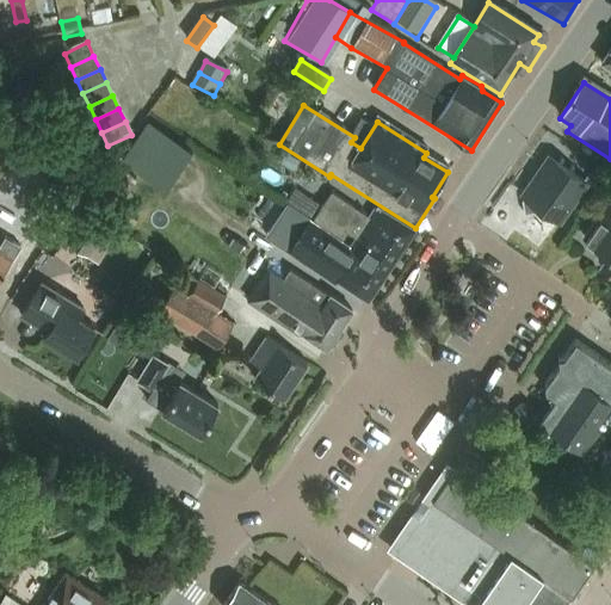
[(166,192),(191,155),(147,127),(123,164),(166,192)]
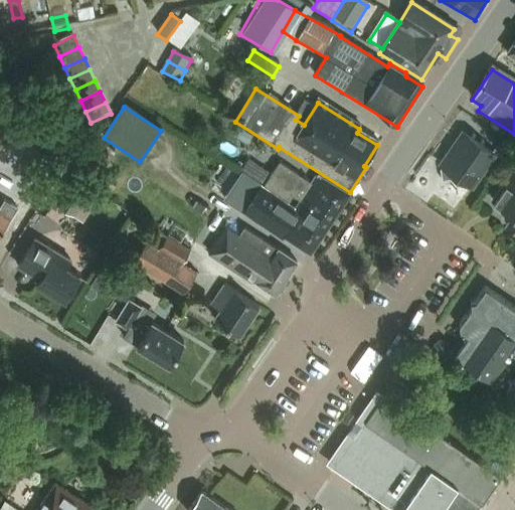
[(252,139),(240,132),(235,140),(247,147),(252,139)]
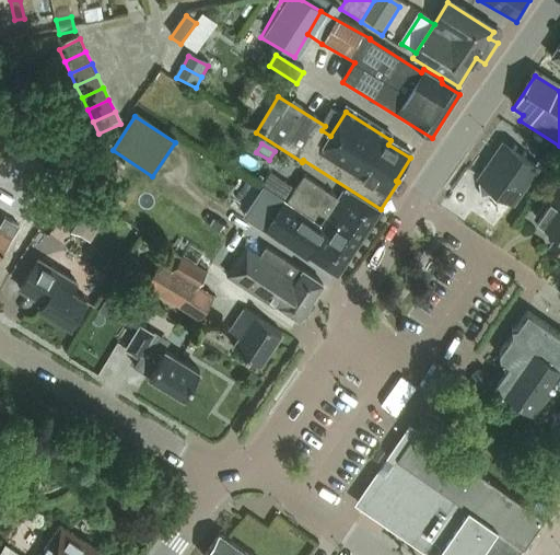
[(513,206),(537,172),(502,148),(478,182),(480,184),(478,187),(480,200),(492,198),(496,194),(513,206)]
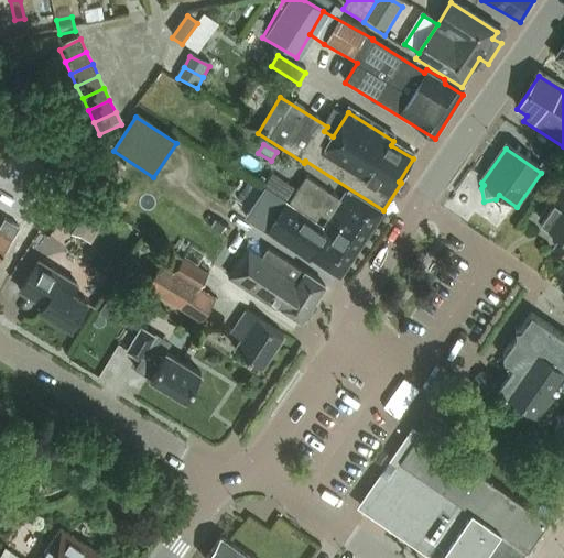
[(294,190),(272,177),(266,188),(286,201),(294,190)]
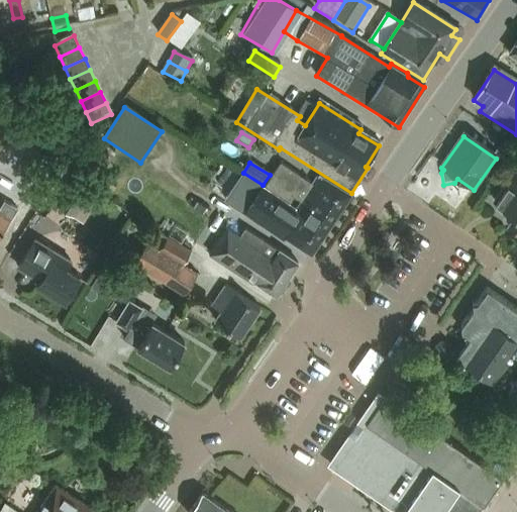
[(331,224),(348,198),(318,178),(312,187),(284,169),(270,191),(290,205),(294,200),(302,205),(331,224)]
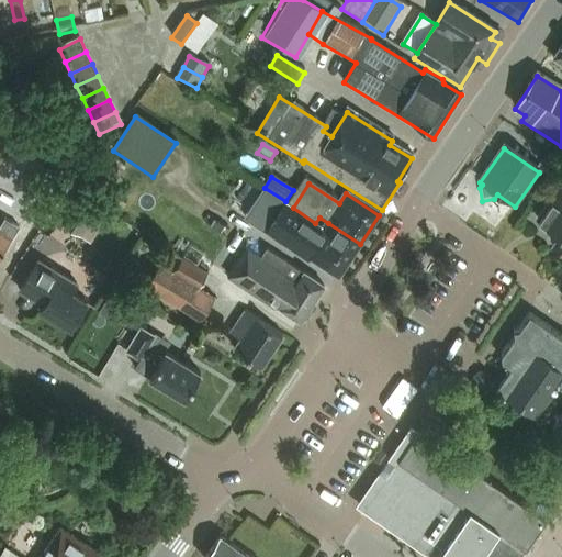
[(552,246),(561,253),(561,191),(560,190),(537,222),(550,232),(549,234),(551,244),(553,245),(552,246)]
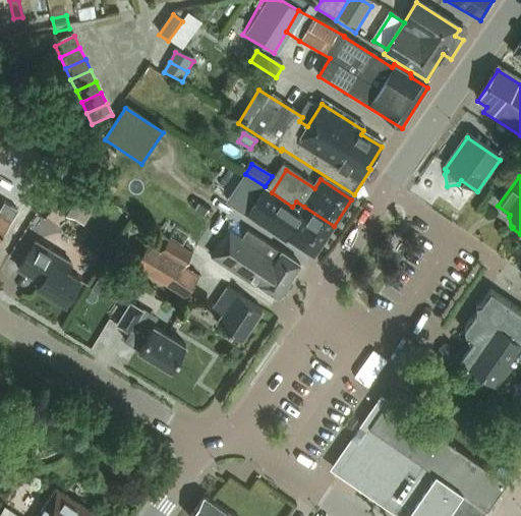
[(56,213),(73,223),(90,195),(72,185),(56,213)]
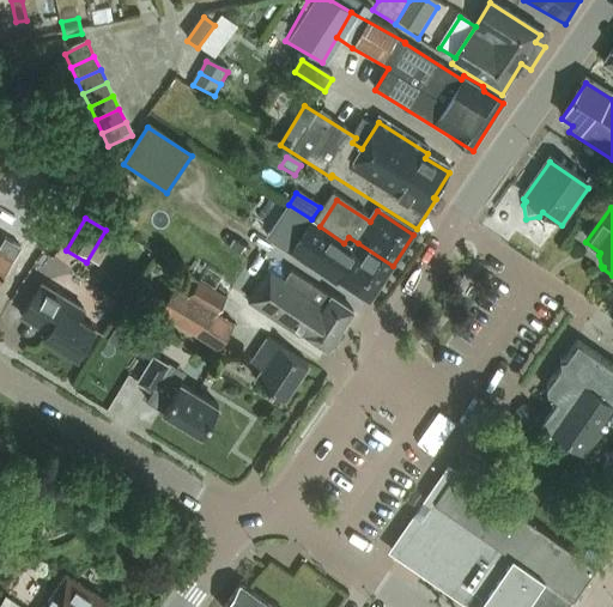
[(237,236),(272,258),(281,243),(247,220),(237,236)]
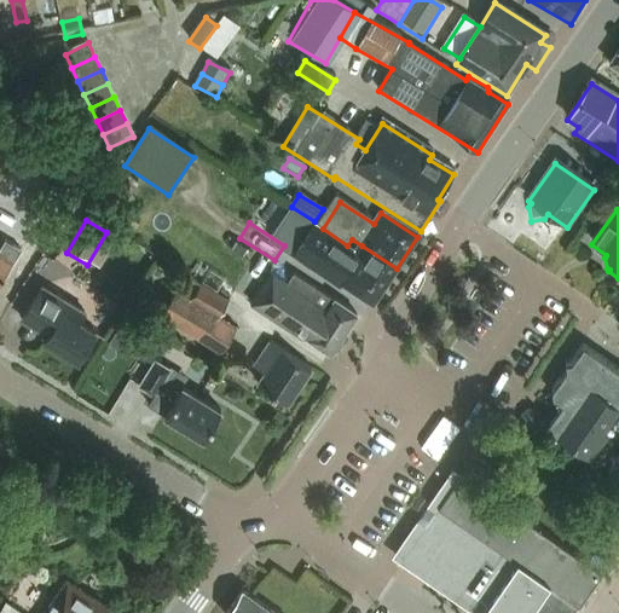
[(397,269),(362,246),(354,256),(345,250),(346,249),(313,227),(293,259),(339,288),(342,287),(372,307),(397,269)]
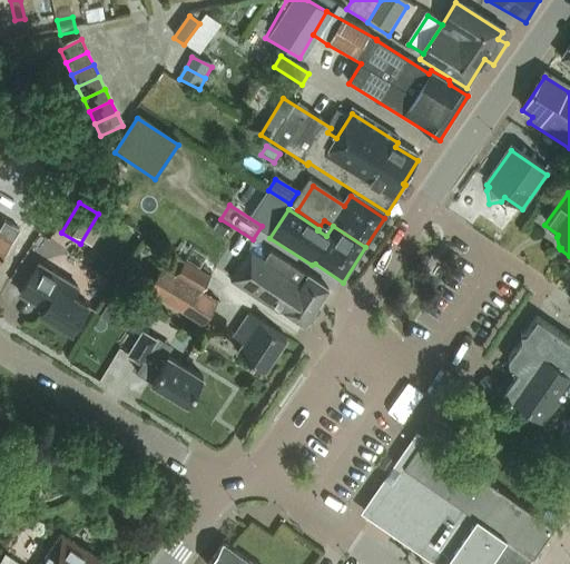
[(0,264),(13,243),(18,235),(3,226),(0,230),(0,264)]
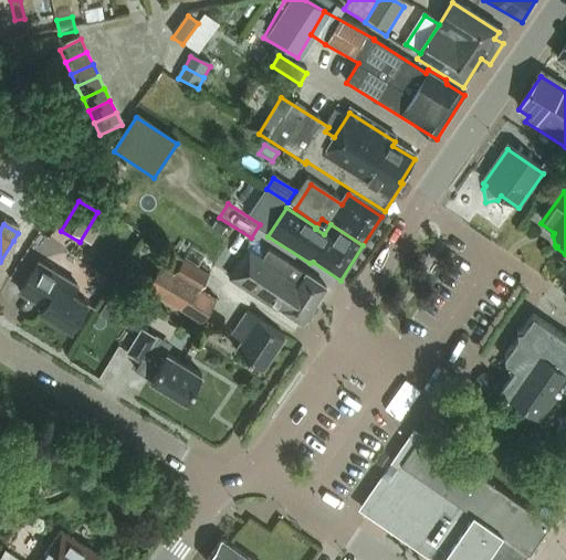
[(326,291),(305,276),(269,253),(262,263),(249,254),(230,283),(276,313),(282,312),(303,326),(326,291)]
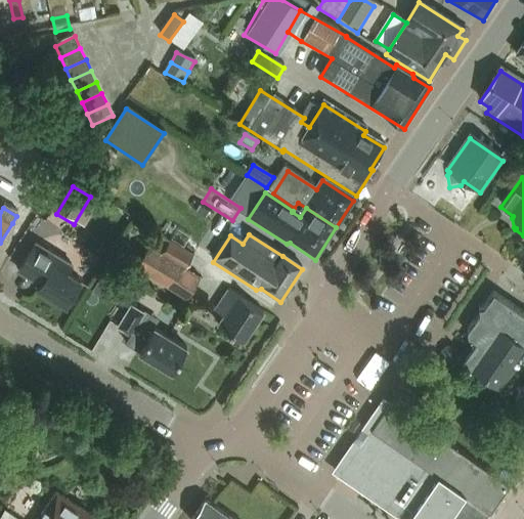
[(150,249),(189,273),(198,261),(159,236),(150,249)]
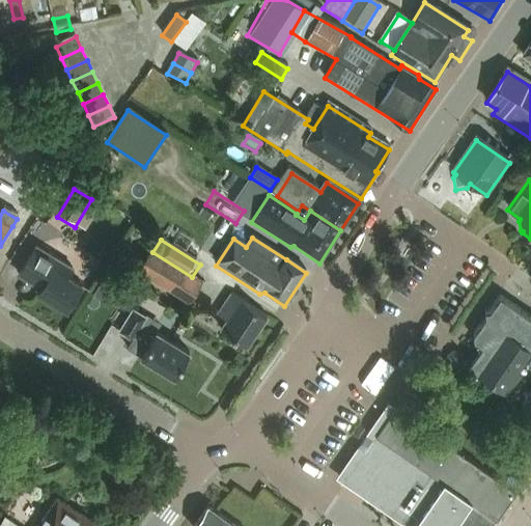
[(66,312),(81,288),(53,271),(58,263),(37,249),(23,273),(34,280),(36,277),(46,282),(37,295),(66,312)]
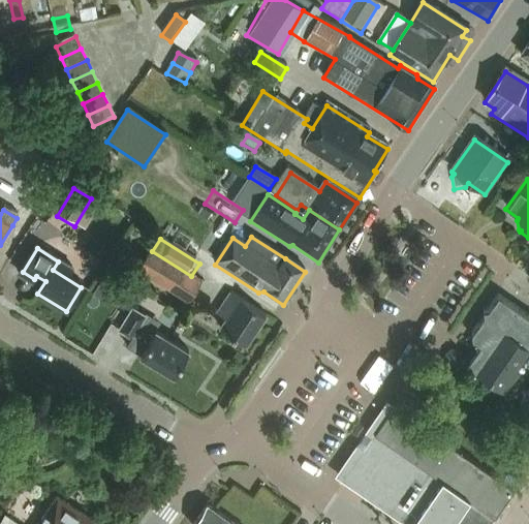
[(204,284),(191,276),(152,251),(138,273),(190,306),(204,284)]
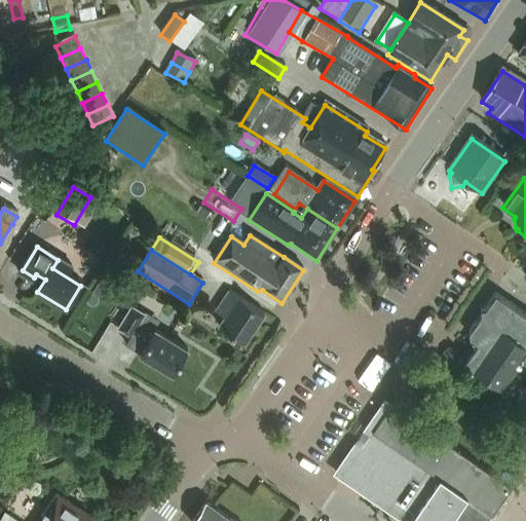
[(108,304),(113,295),(126,303),(135,289),(108,271),(94,295),(108,304)]
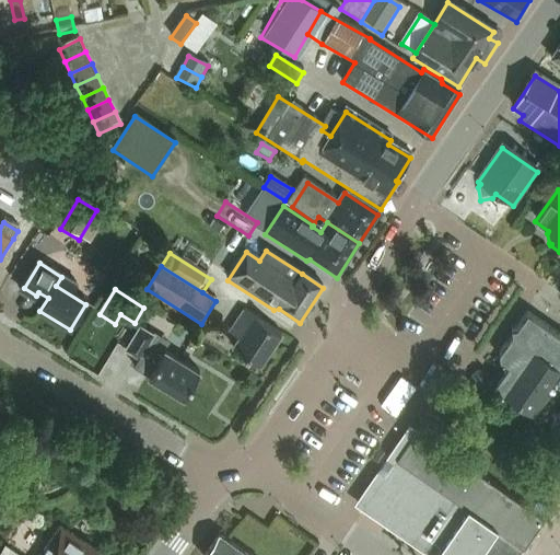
[(260,369),(281,338),(244,312),(230,334),(240,342),(233,350),(260,369)]
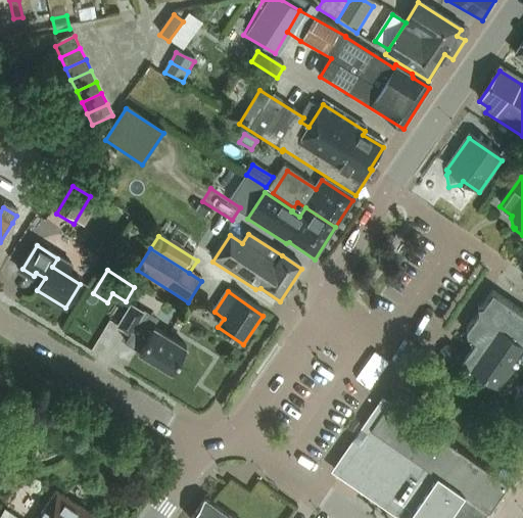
[(522,316),(492,294),(467,330),(468,336),(473,340),(459,361),(498,388),(514,368),(509,365),(522,344),(522,316)]
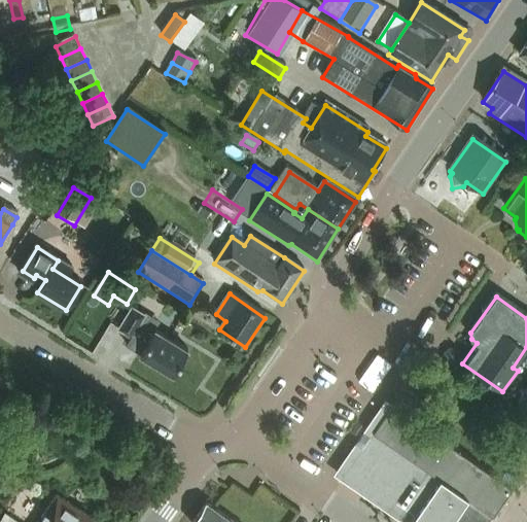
[(132,310),(119,331),(131,339),(126,347),(140,355),(173,376),(188,352),(155,332),(153,335),(139,326),(144,317),(132,310)]
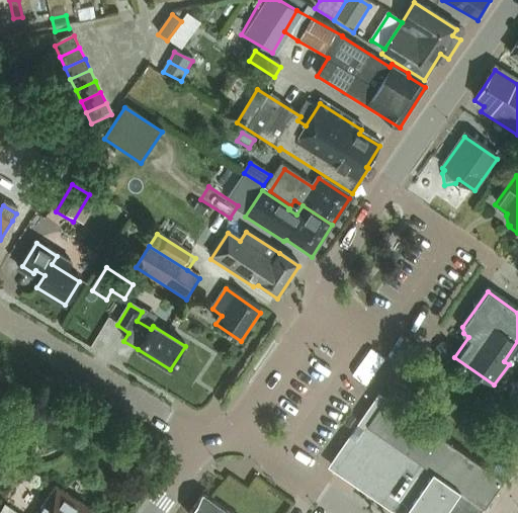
[(483,512),(504,482),(385,401),(336,473),(394,512),(483,512)]
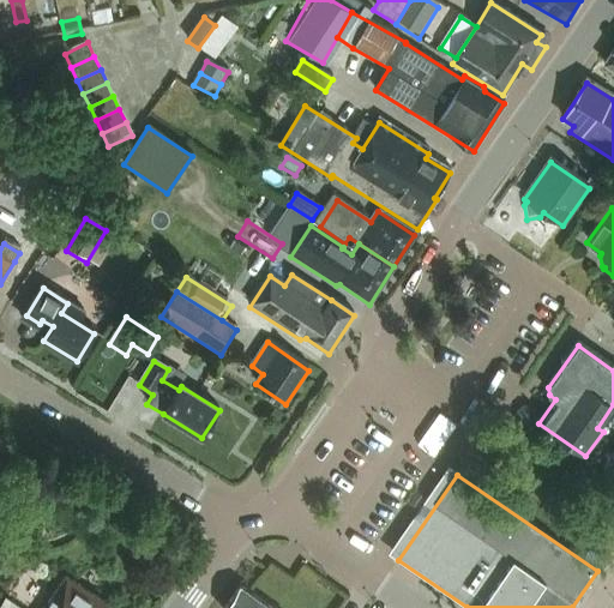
[(19,521),(12,533),(23,540),(31,528),(19,521)]
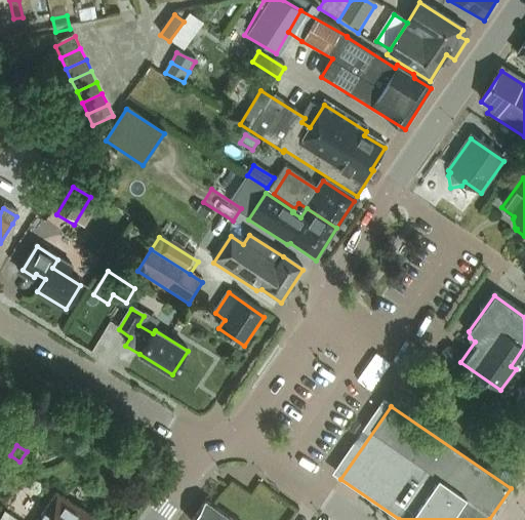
[(91,519),(57,495),(40,519),(91,519)]
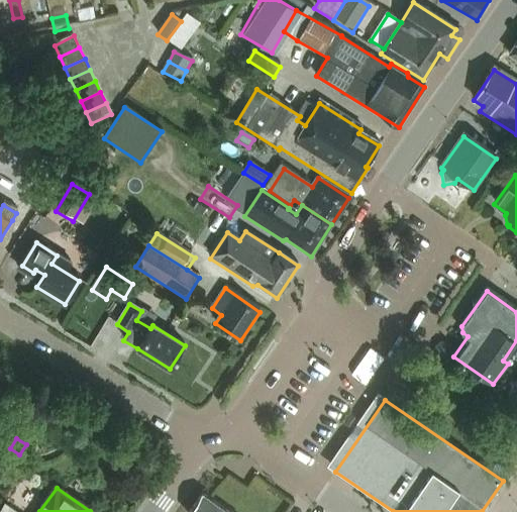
[(225,511),(203,496),(192,511),(225,511)]
